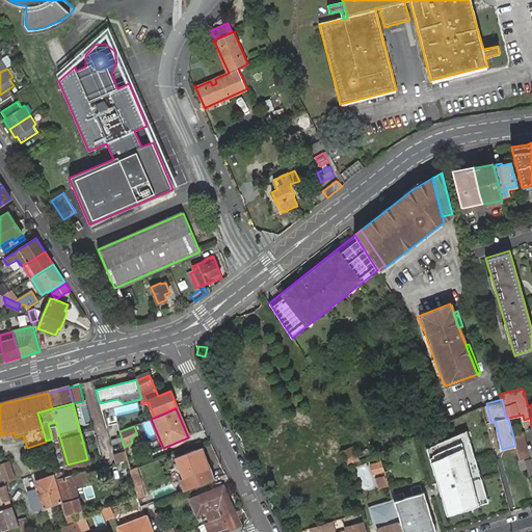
[(57,427),(50,429),(52,437),(59,435),(57,427)]
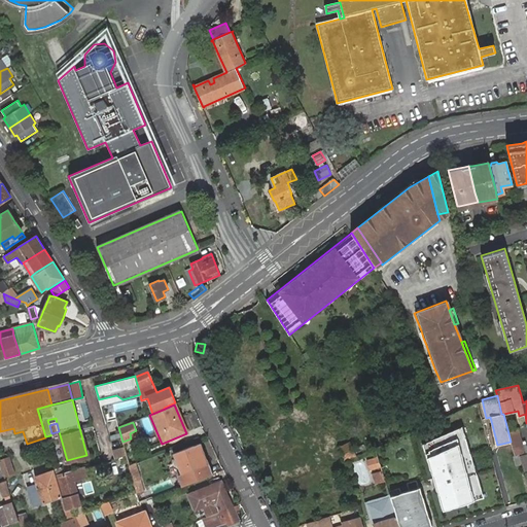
[(462,426),(422,443),(443,510),(484,497),(462,426)]
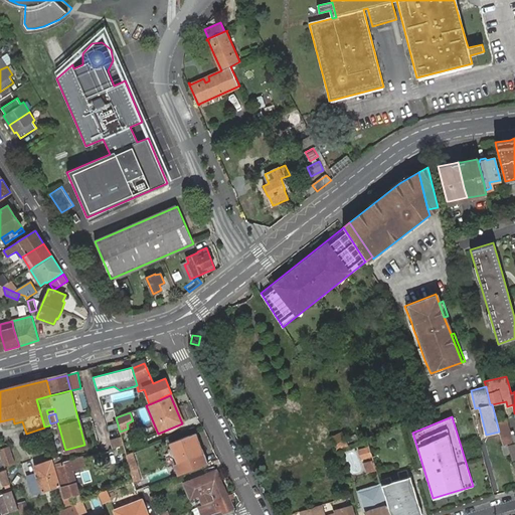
[(496,419),(499,432),(500,437),(502,446),(507,445),(514,442),(513,434),(510,435),(506,417),(496,419)]
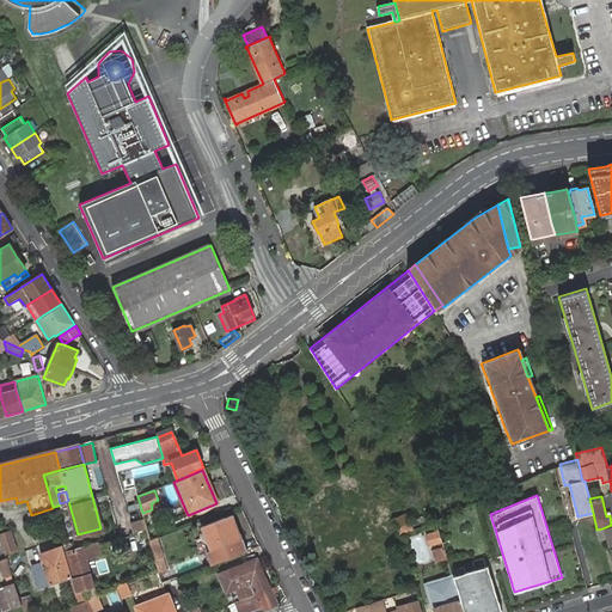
[(226,545),(243,538),(233,514),(201,526),(204,532),(202,537),(204,542),(209,543),(212,551),(226,545)]
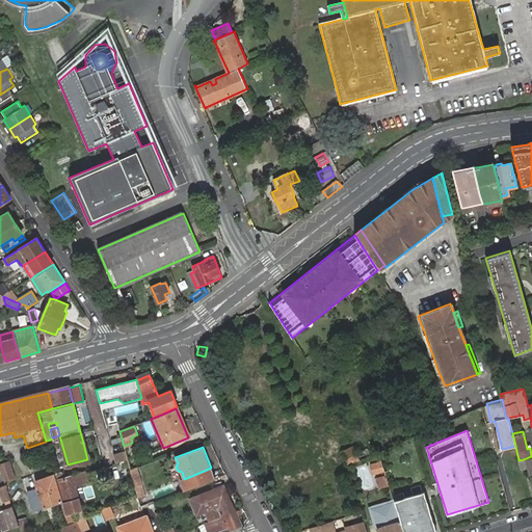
[(349,464),(360,460),(355,452),(353,447),(344,451),(349,464)]
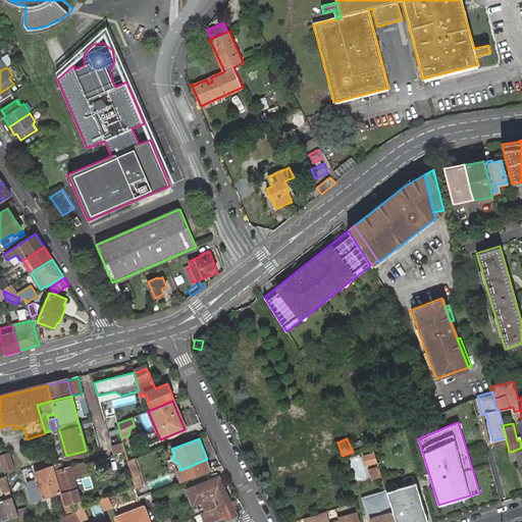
[(113,454),(125,451),(122,441),(111,445),(113,454)]
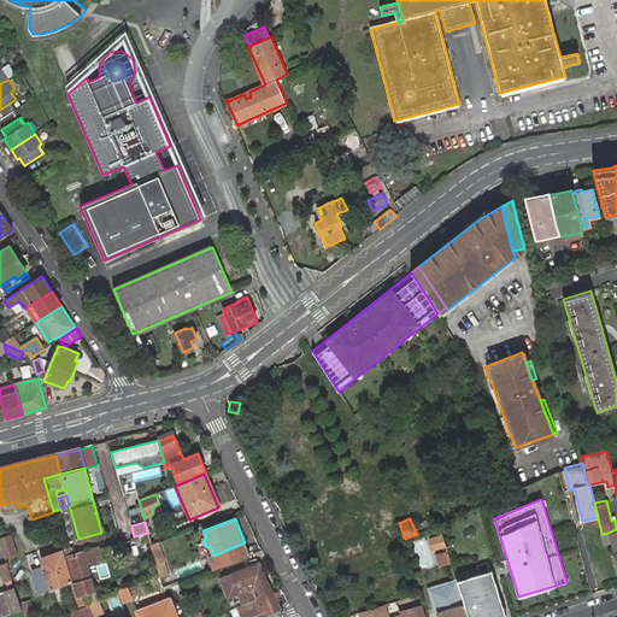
[(438,535),(429,538),(428,541),(429,548),(434,550),(441,547),(438,535)]
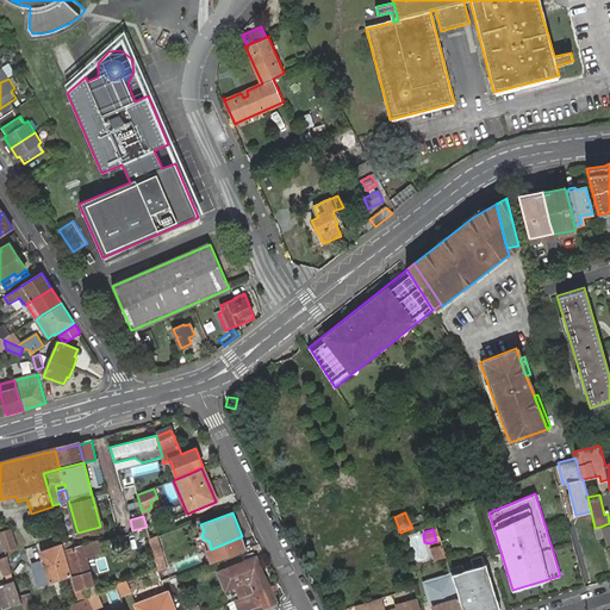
[(10,530),(0,534),(0,536),(5,552),(14,548),(10,530)]
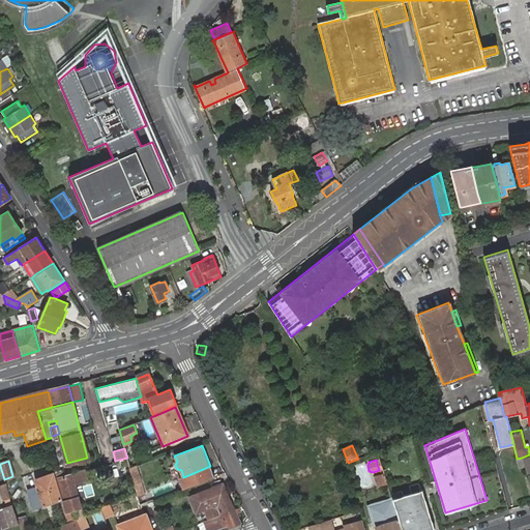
[(214,476),(210,466),(196,472),(201,482),(214,476)]
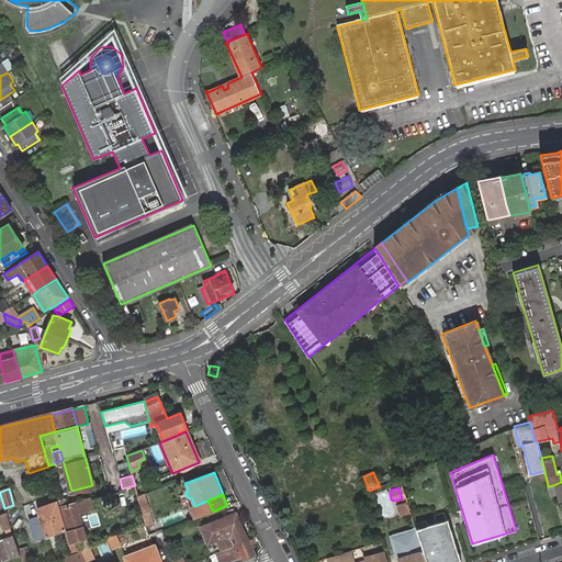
[(152,517),(144,495),(137,498),(144,520),(152,517)]
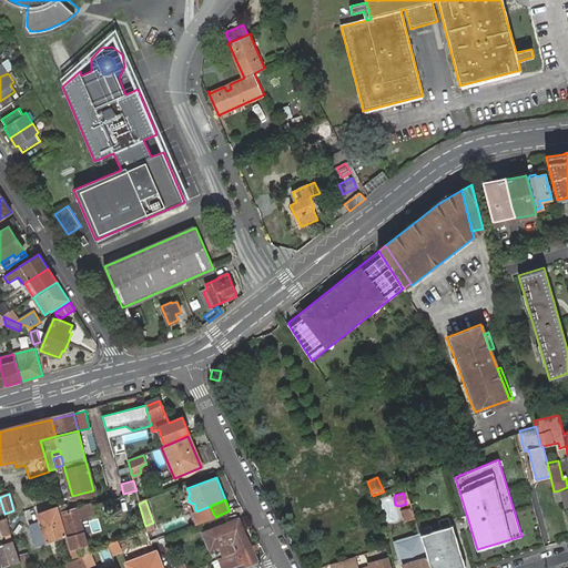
[(66,536),(70,553),(87,548),(79,520),(98,516),(94,506),(77,510),(68,511),(67,506),(57,508),(59,515),(66,536)]
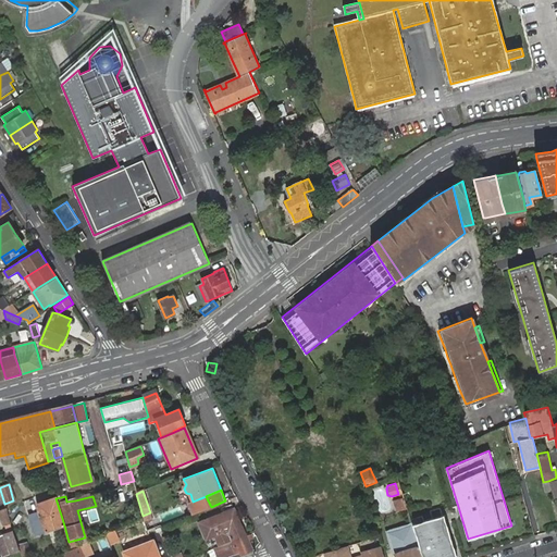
[(58,505),(56,498),(37,505),(39,512),(29,516),(36,535),(64,525),(58,505)]
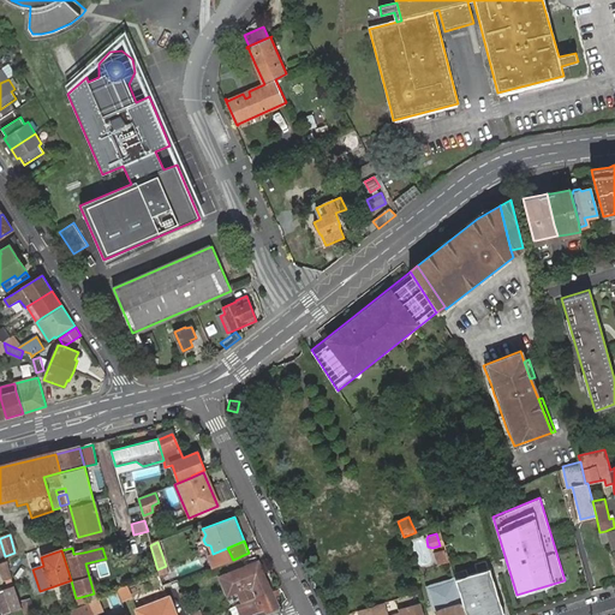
[(446,550),(434,554),(437,566),(449,562),(446,550)]
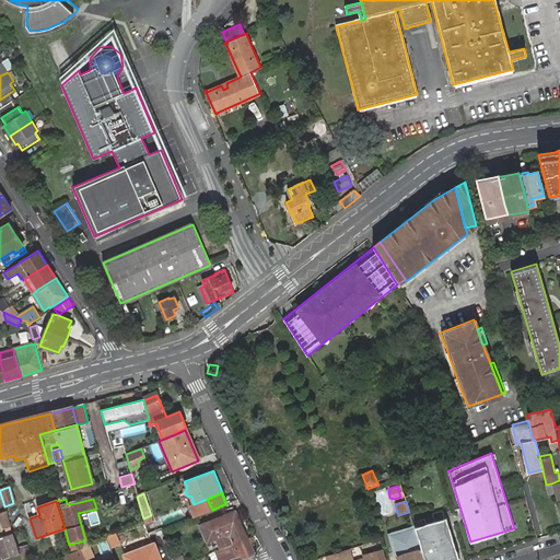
[(7,512),(0,513),(0,517),(4,529),(7,528),(9,536),(14,534),(7,512)]
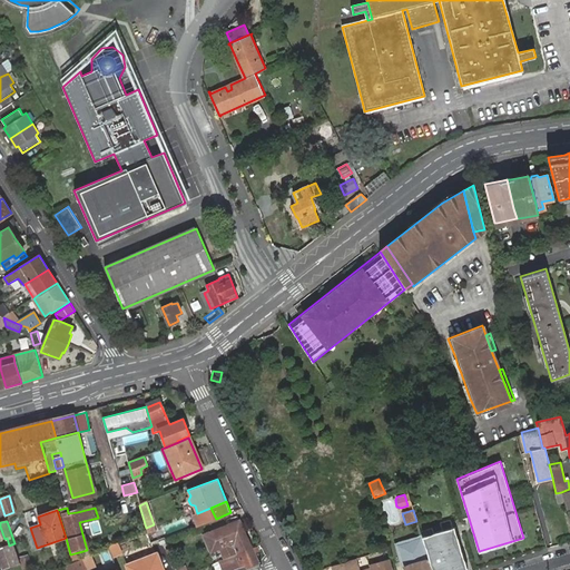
[(210,546),(243,532),(239,522),(207,536),(210,546)]
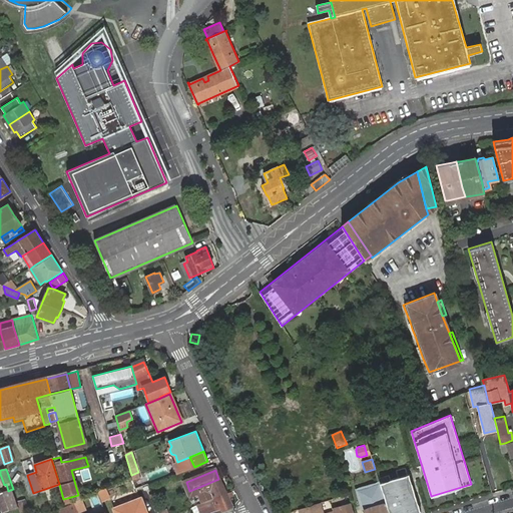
[(420,512),(409,474),(380,483),(389,512),(420,512)]
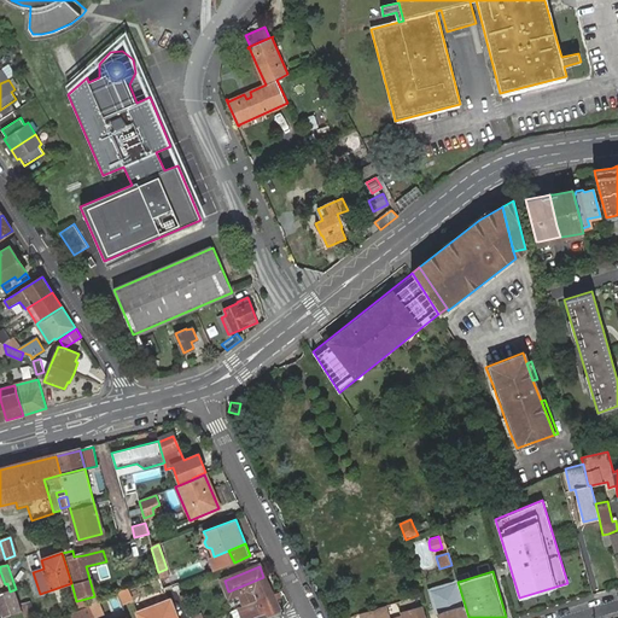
[(264,579),(263,577),(228,592),(231,598),(249,590),(250,593),(244,595),(242,599),(244,606),(248,604),(254,601),(273,594),(267,579),(264,579)]
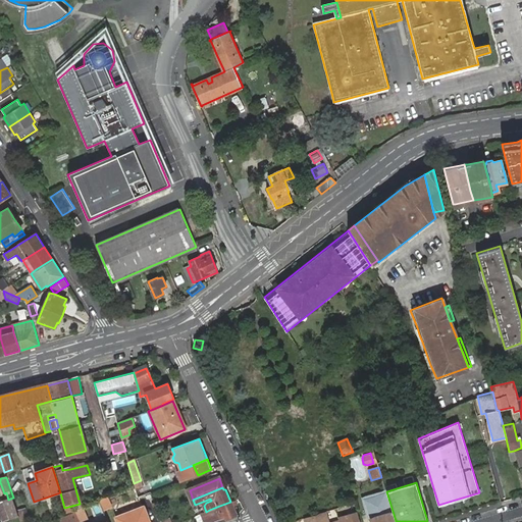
[(396,521),(386,491),(364,499),(371,521),(396,521)]
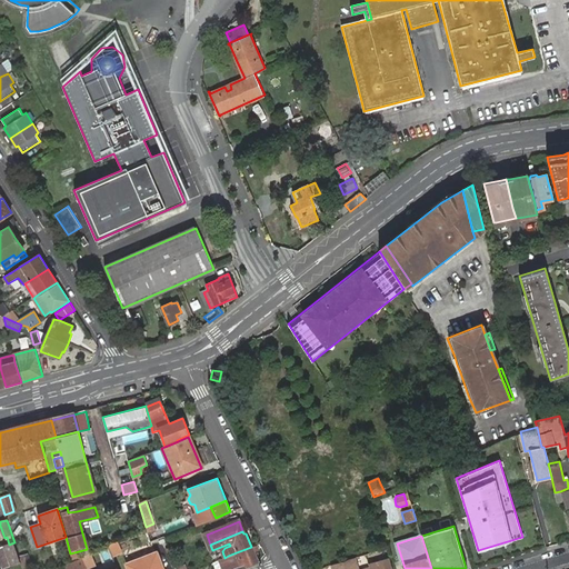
[(113,557),(121,552),(117,541),(109,546),(113,557)]
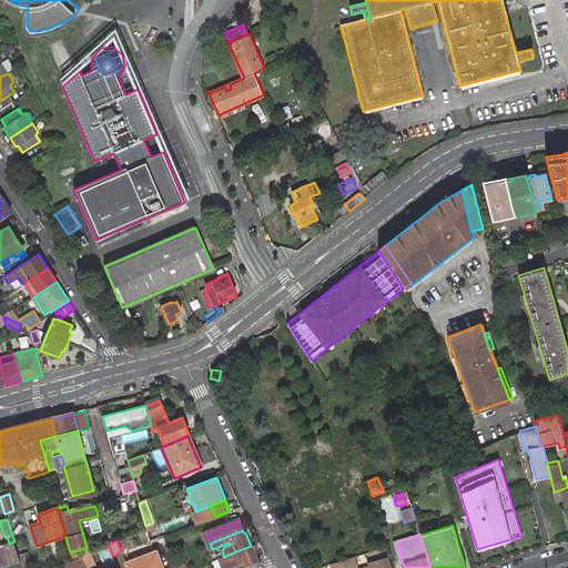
[(4,567),(21,561),(14,541),(9,544),(0,546),(0,560),(2,567),(4,567)]
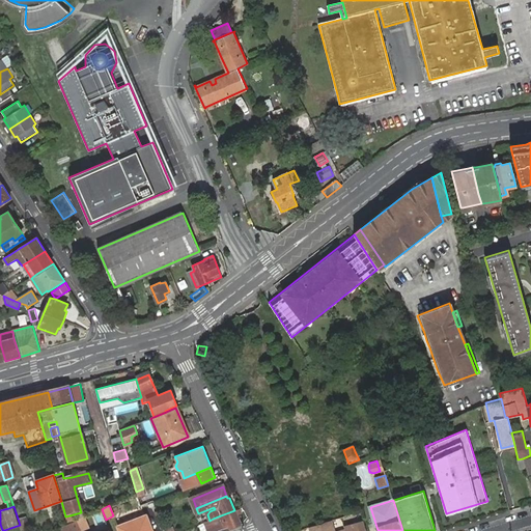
[(104,519),(101,509),(87,515),(89,522),(100,518),(102,520),(104,519)]
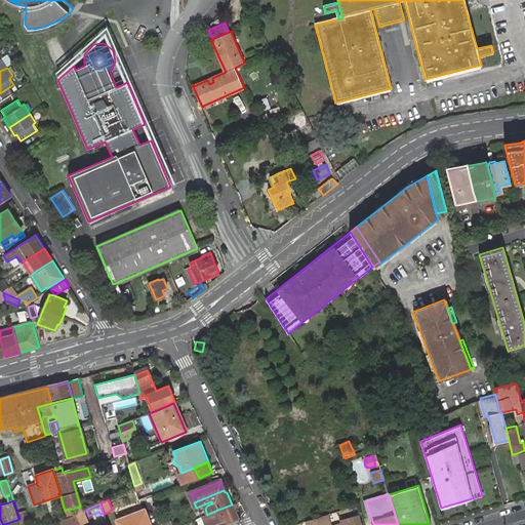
[(238,520),(236,517),(234,510),(232,505),(215,511),(210,513),(207,515),(201,517),(204,522),(204,524),(207,524),(218,521),(219,523),(227,520),(228,524),(238,520)]
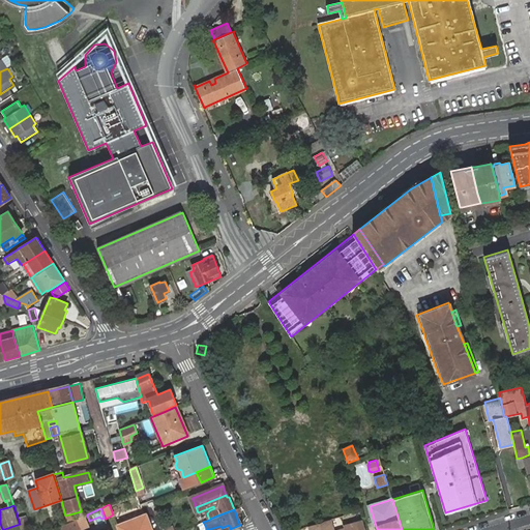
[(151,529),(146,516),(119,527),(120,529),(151,529)]
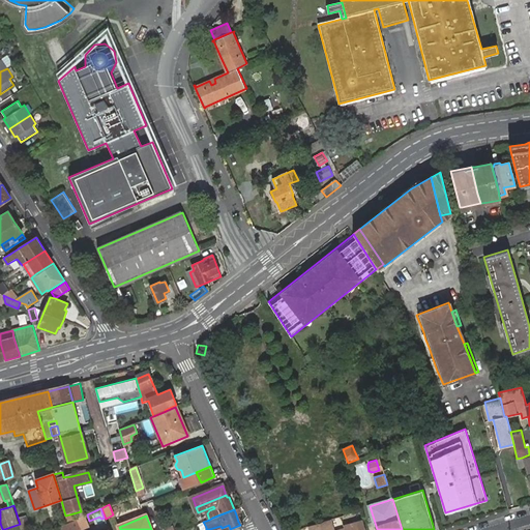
[(20,519),(23,529),(29,527),(27,517),(20,519)]
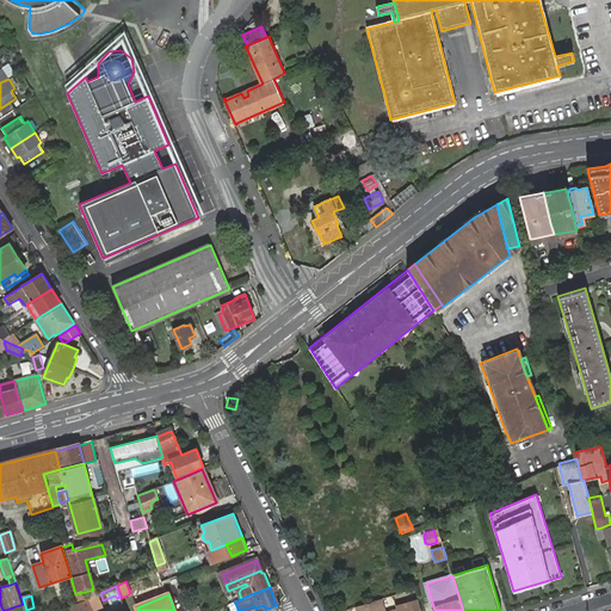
[(97,608),(93,596),(87,598),(90,602),(92,608),(93,608),(93,610),(117,610),(117,606),(112,608),(110,603),(97,608)]
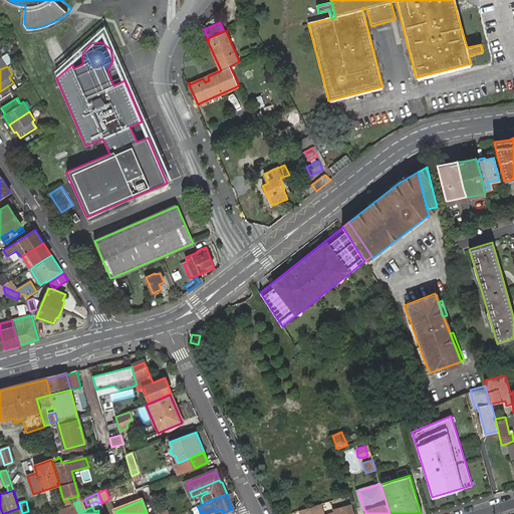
[(298,513),(334,513),(333,512),(325,513),(322,503),(298,511),(298,513)]
